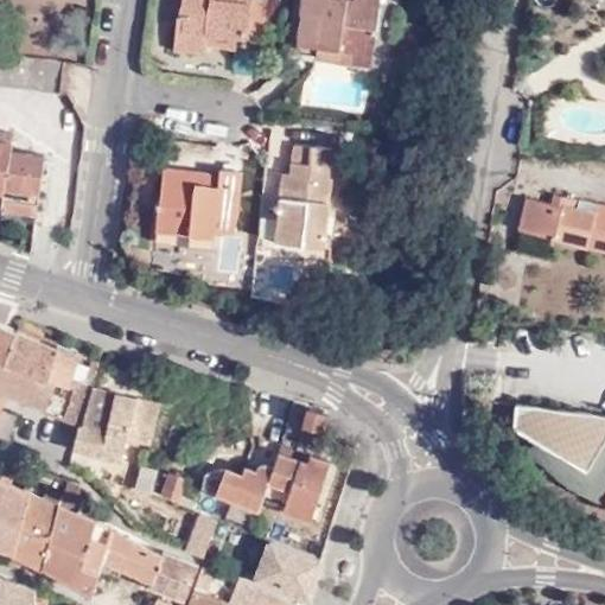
[(178,0),(174,31),(244,39),(260,42),(265,0),(178,0)]
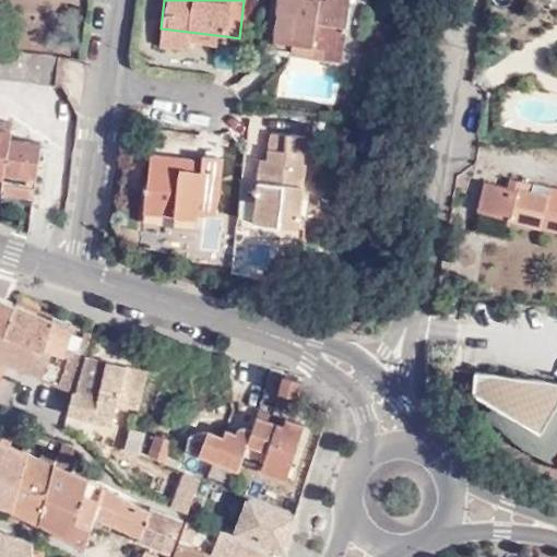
[(291,44),(341,51),(347,0),(324,0),(324,1),(315,0),(276,0),(275,13),(276,14),(273,42),(291,44)]
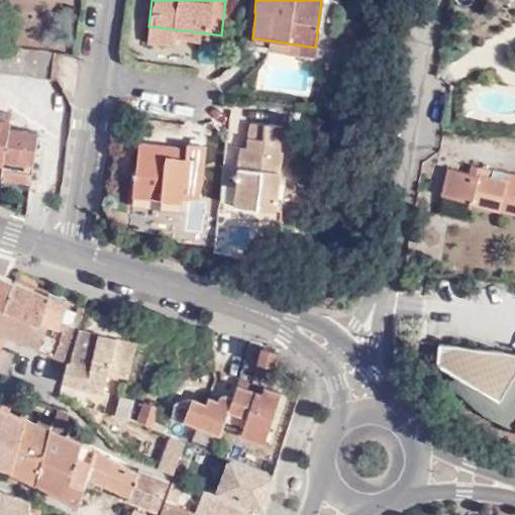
[(208,33),(148,26),(145,43),(170,47),(172,38),(207,42),(208,33)]
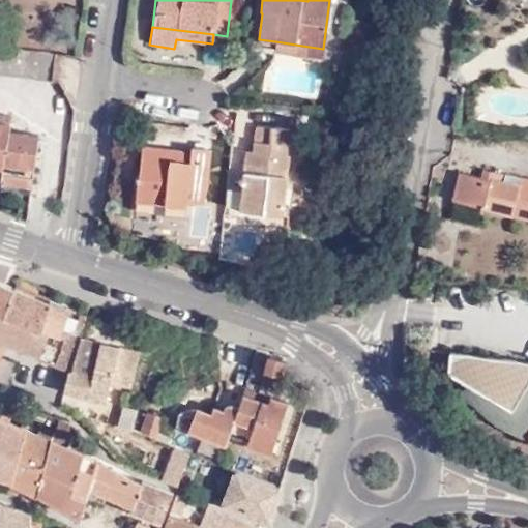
[(322,60),(323,49),(275,41),(274,53),(322,60)]
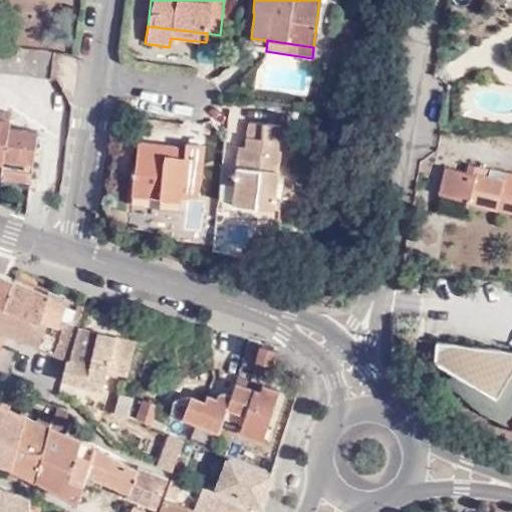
[(52,53),(0,44),(0,72),(49,80),(52,53)]
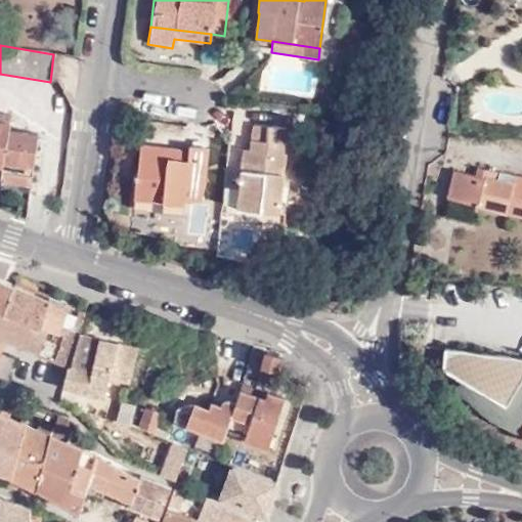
[(0,157),(5,158),(9,131),(11,117),(0,114),(0,157)]
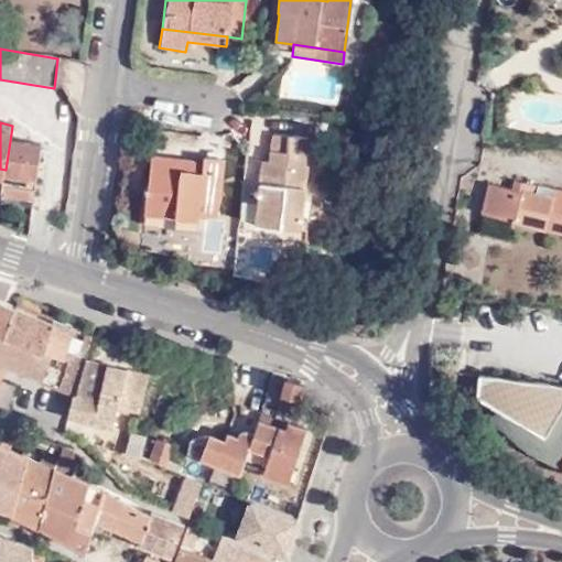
[(254,227),(300,231),(307,165),(304,165),(307,139),(287,137),(271,134),(268,162),(261,162),(259,184),(254,227)]
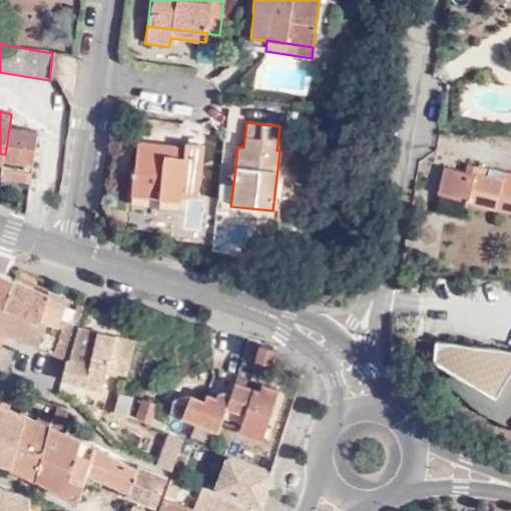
[(37,132),(9,128),(4,165),(2,169),(31,173),(37,132)]
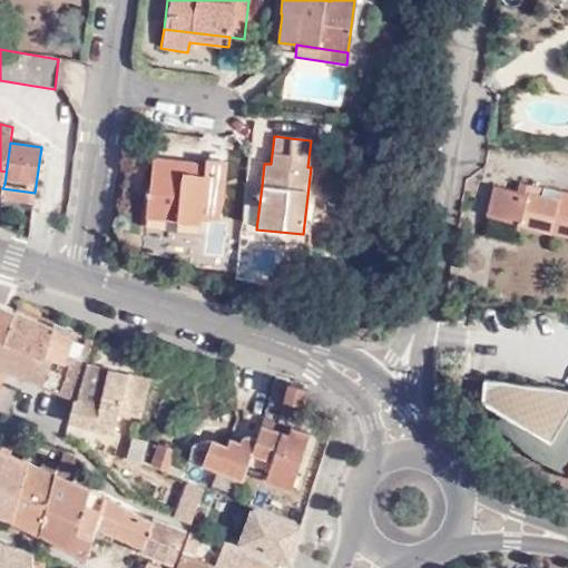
[(146,216),(201,224),(202,217),(218,219),(226,163),(205,160),(205,164),(204,176),(182,174),(183,162),(154,157),(146,216)]
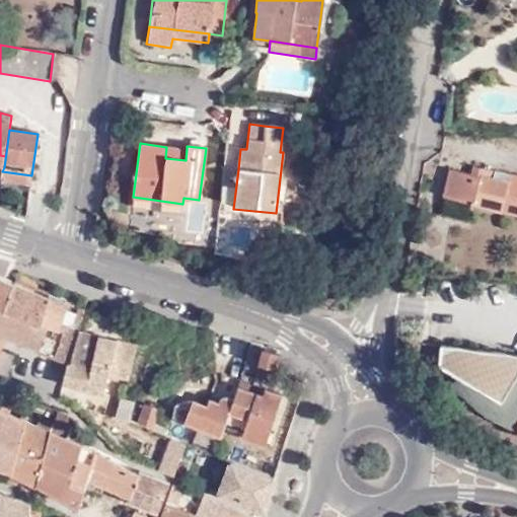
[(186,160),(187,149),(166,147),(165,158),(186,160)]
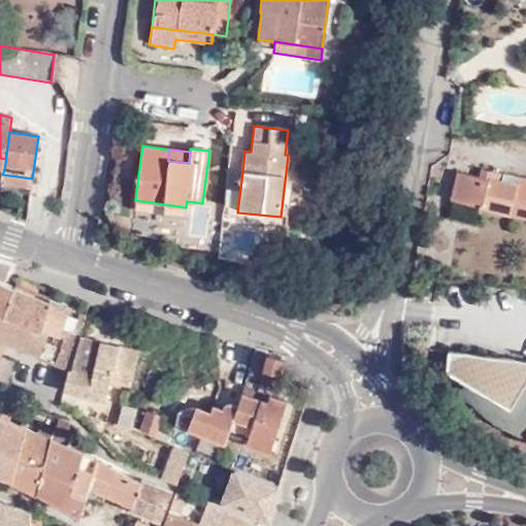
[(479,178),(498,184),(500,175),(481,170),(479,178)]
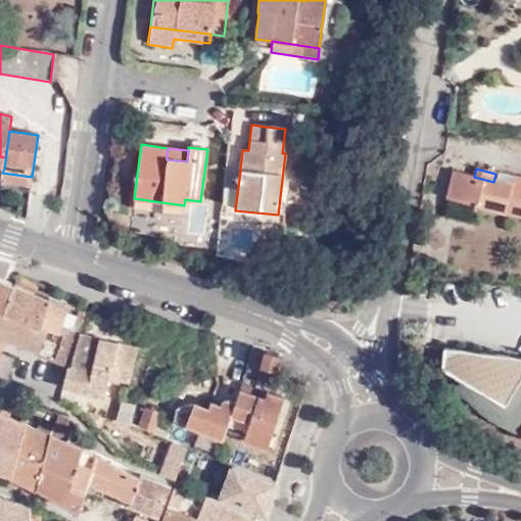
[(233,170),(230,209),(235,210),(240,171),(233,170)]
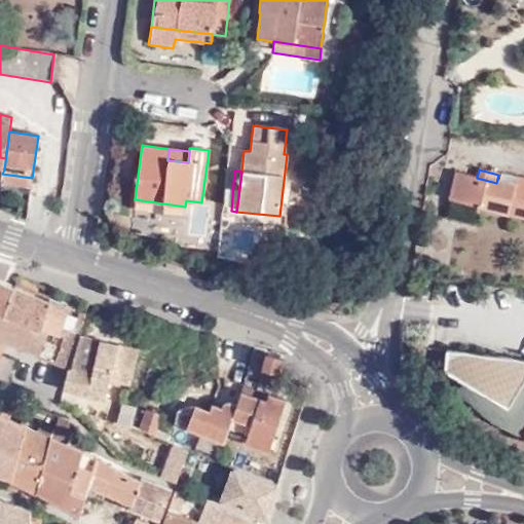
[(514,187),(496,183),(477,178),(455,173),(448,200),(451,201),(477,208),(523,220),(523,180),(516,178),(514,187)]
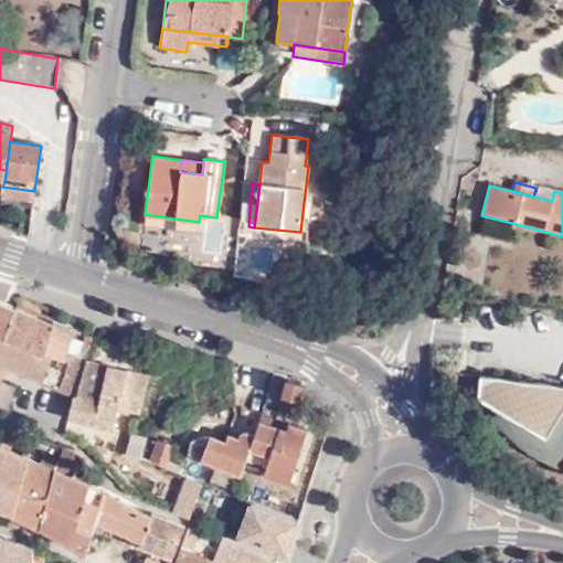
[(32,203),(34,191),(2,187),(1,199),(32,203)]
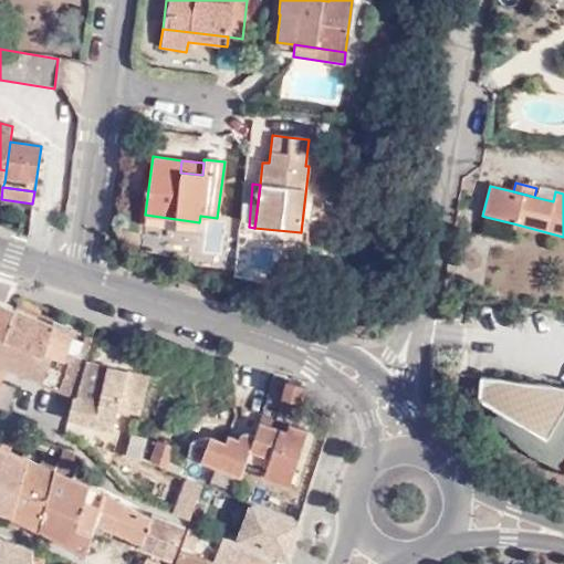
[(198,235),(199,222),(145,215),(143,228),(198,235)]
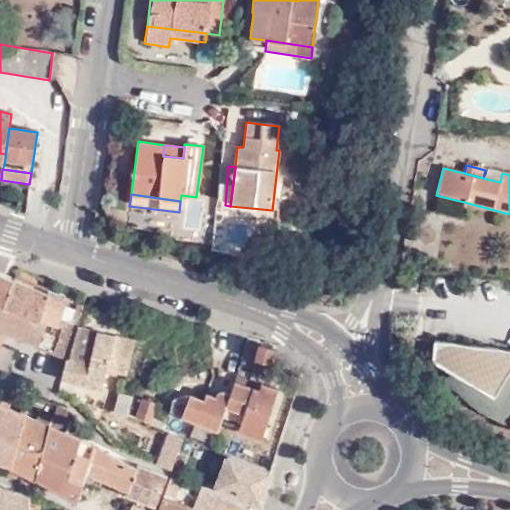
[(460,217),(464,202),(439,196),(435,211),(460,217)]
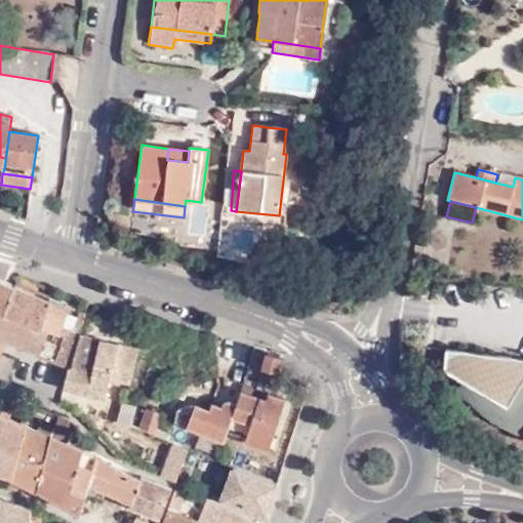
[(278,226),(279,215),(236,211),(231,210),(227,209),(226,219),(278,226)]
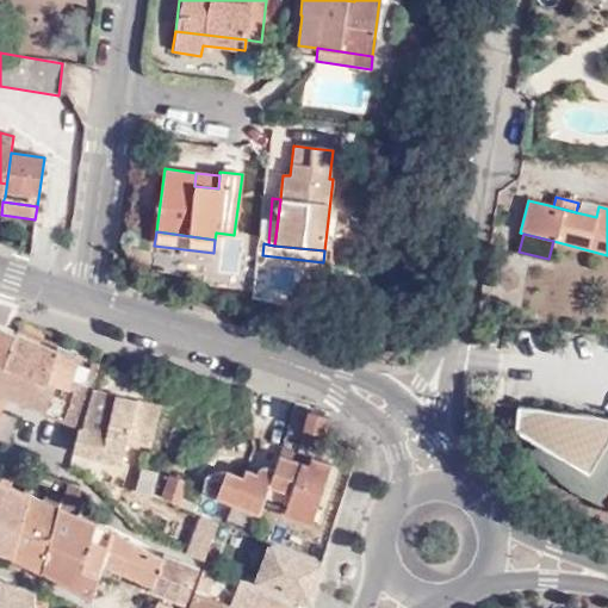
[(0,363),(12,333),(0,327),(0,363)]
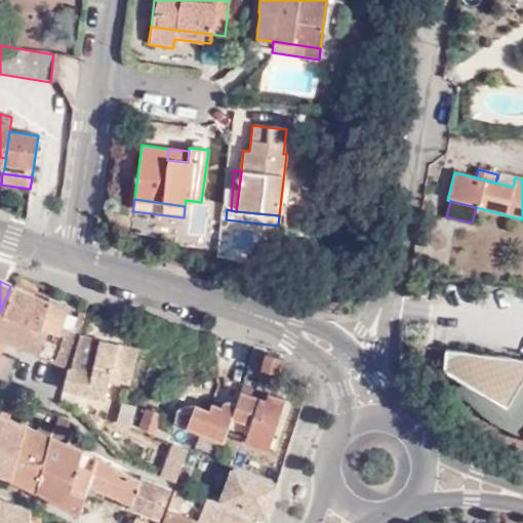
[(0,314),(59,334),(69,307),(48,299),(47,302),(10,286),(0,312),(0,314)]
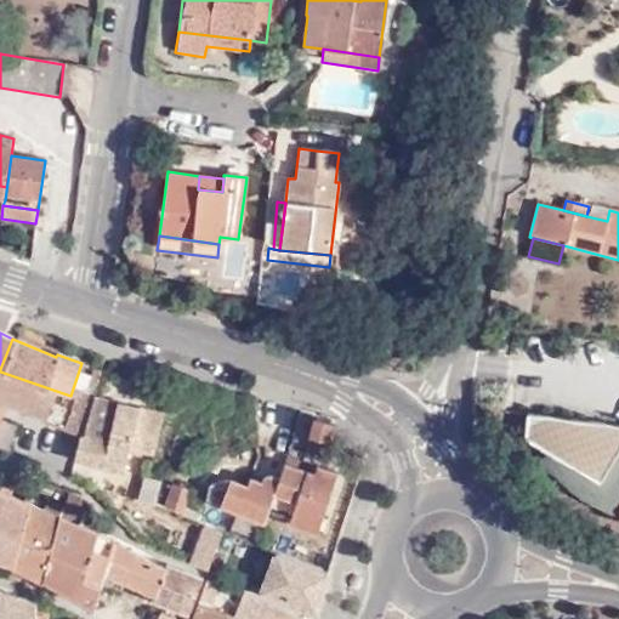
[(95,388),(100,372),(91,370),(86,387),(95,388)]
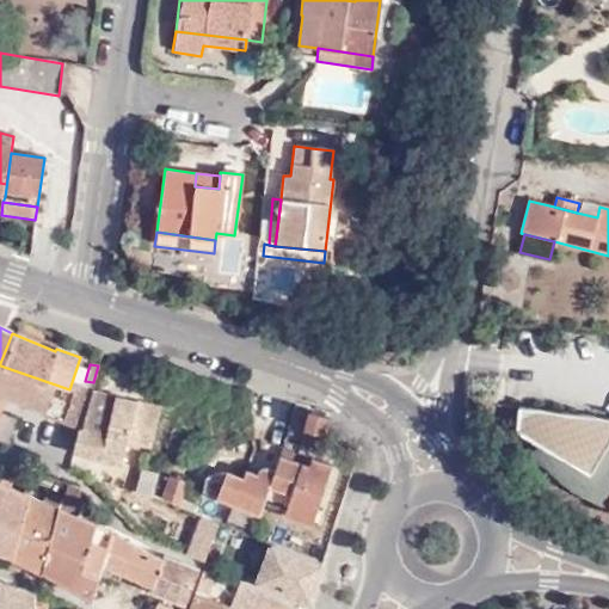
[(44,416),(61,423),(73,391),(69,389),(0,365),(0,399),(23,406),(44,416)]
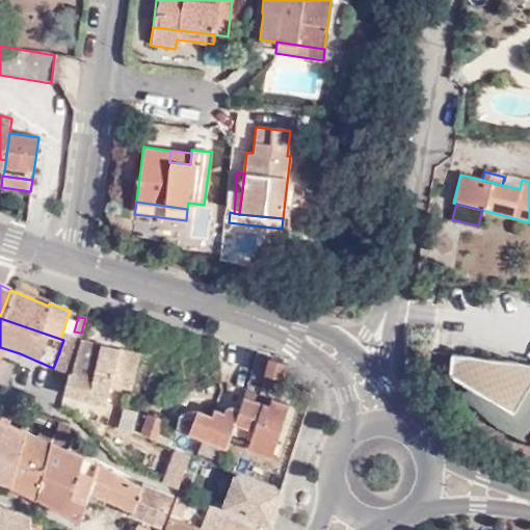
[(103,324),(85,318),(81,333),(80,335),(98,340),(100,339),(103,324)]
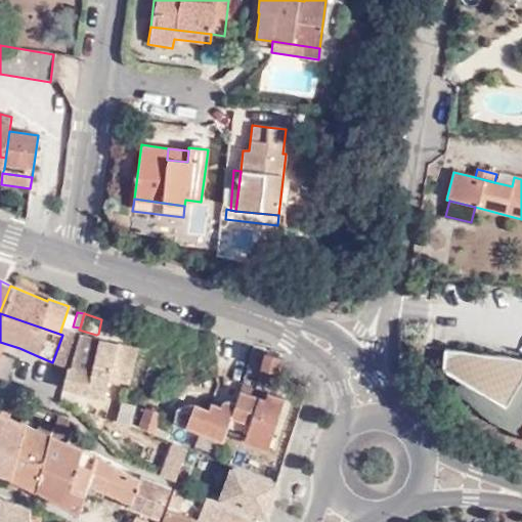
[(52,362),(66,368),(69,370),(70,365),(77,339),(62,335),(52,362)]
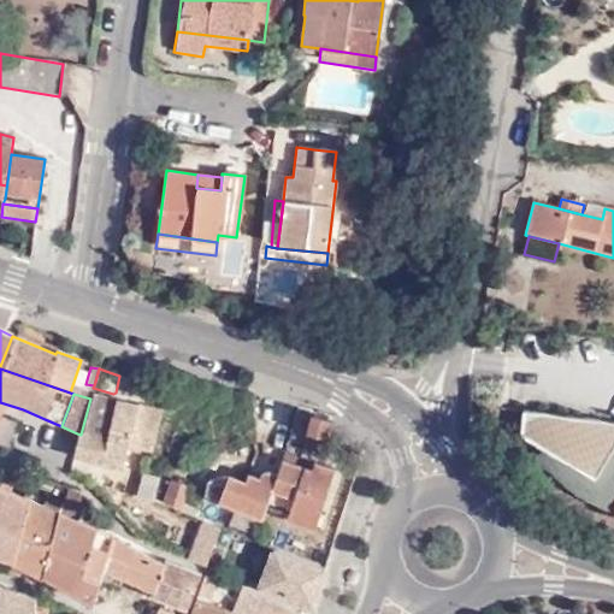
[(90,399),(82,430),(81,435),(77,449),(76,458),(122,470),(128,449),(139,406),(92,394),(90,399)]
